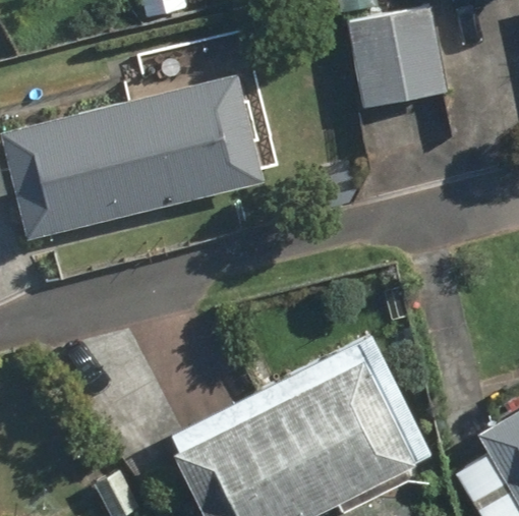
[(377,0),(335,0),(362,115),(457,93),(436,1),(381,14),(377,0)]
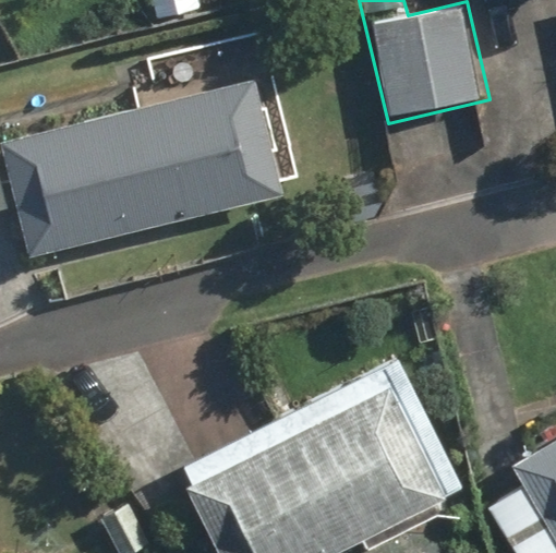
[(248,82),(3,144),(32,259),(277,196),(248,82)]
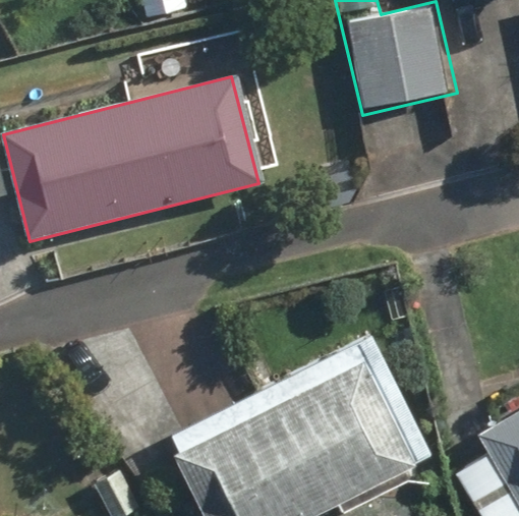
[(370,331),(161,437),(200,515),(318,515),(435,457),(370,331)]
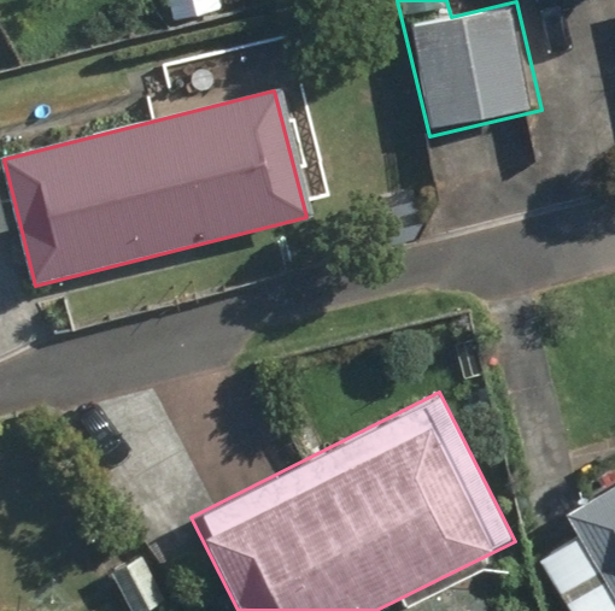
[(614,482),(563,515),(577,536),(538,559),(569,610),(614,610),(614,482)]
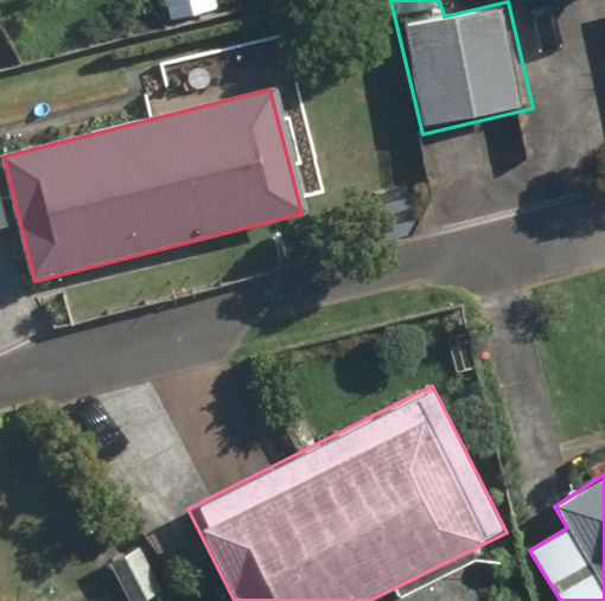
[(167,600),(172,598),(138,536),(99,558),(121,600),(167,600)]
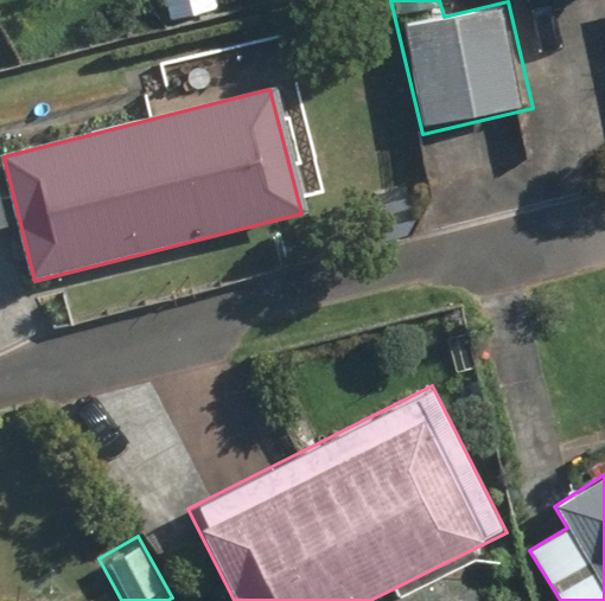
All buildings are outlined.
